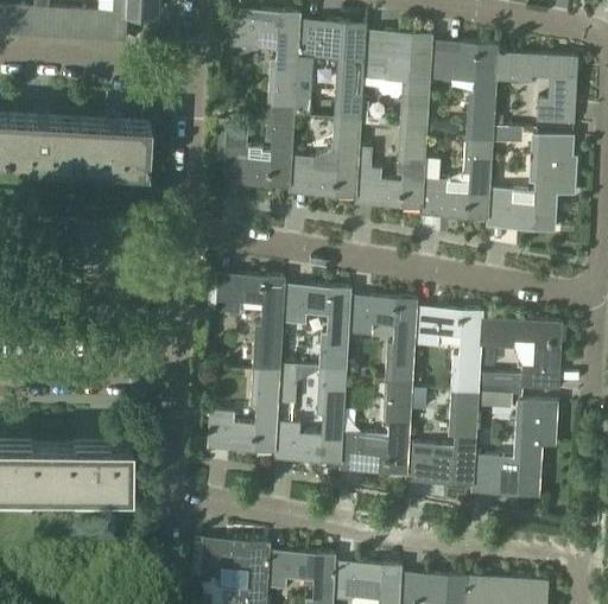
[(112,0),(112,11),(113,11),(127,11),(156,13),(156,0),(112,0)]
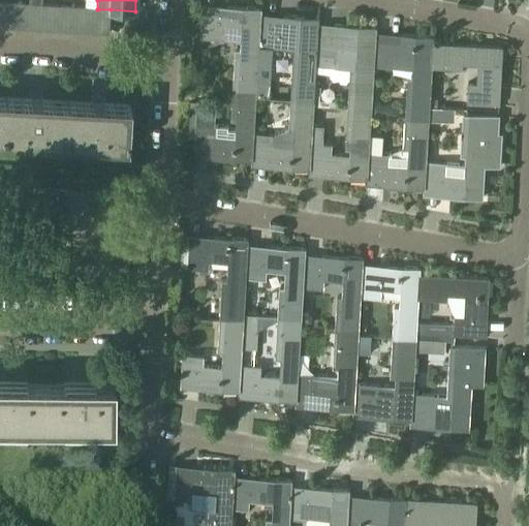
[(0,29),(9,30),(11,4),(0,3),(0,29)]
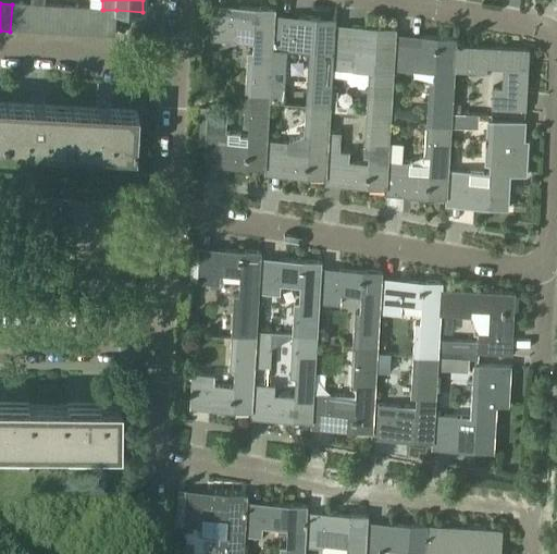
[(10,32),(23,33),(25,5),(12,4),(10,32)]
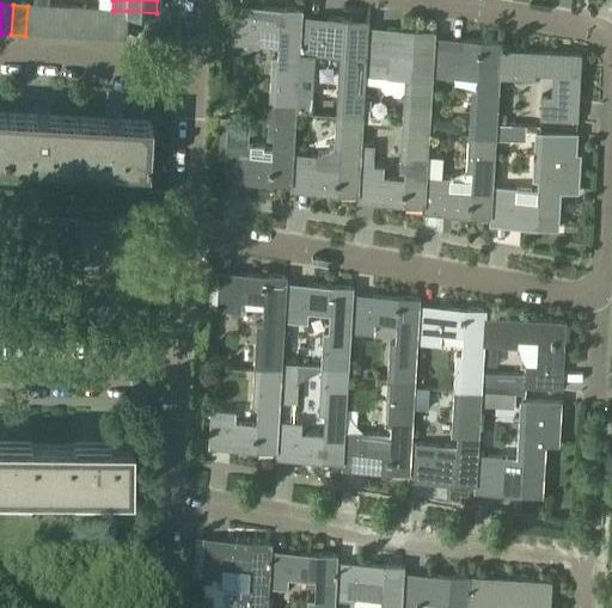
[(25,36),(40,36),(42,7),(28,6),(25,36)]
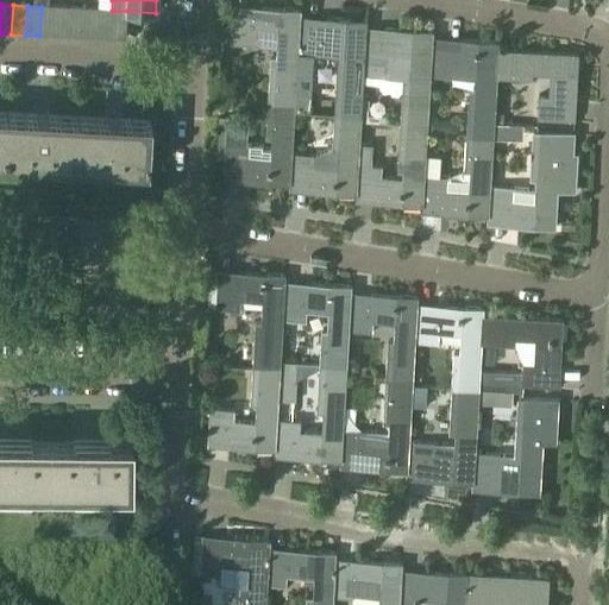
[(39,36),(54,37),(56,7),(42,7),(39,36)]
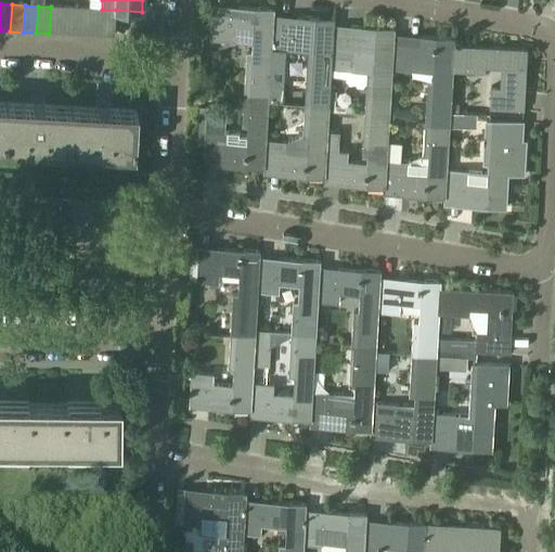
[(49,34),(62,35),(64,8),(51,7),(49,34)]
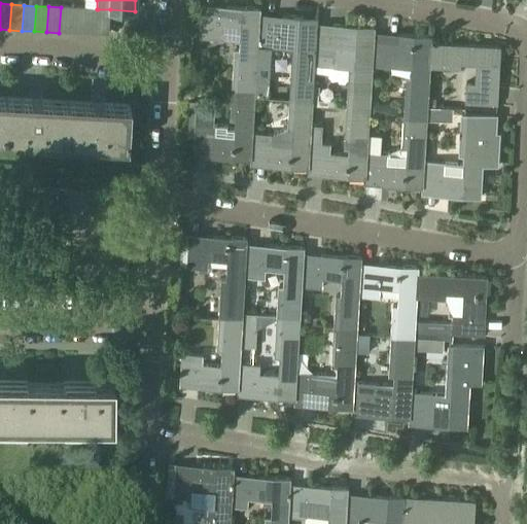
[(59,33),(71,33),(73,8),(61,7),(59,33)]
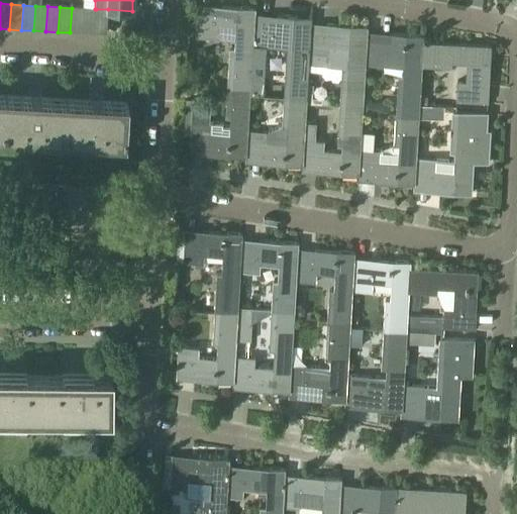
[(70,32),(82,33),(84,8),(72,8),(70,32)]
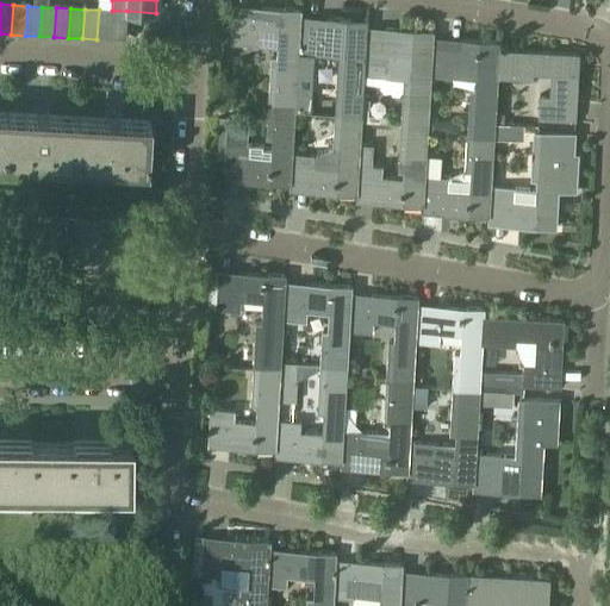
[(97,39),(111,39),(113,11),(112,11),(99,10),(97,39)]
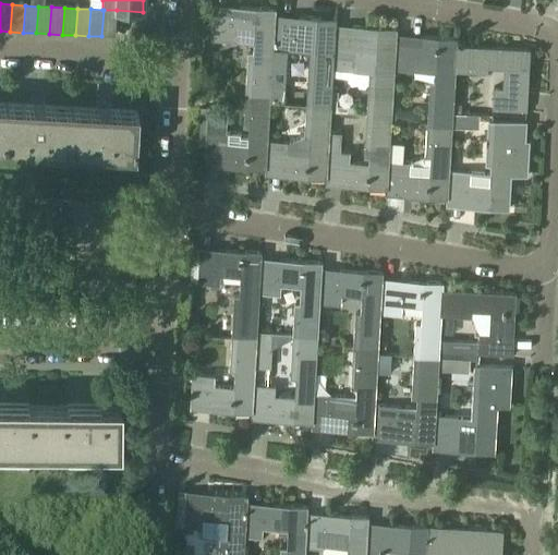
[(250,53),(247,96),(271,98),(275,51),(277,25),(277,11),(240,9),(239,16),(214,15),(213,43),(255,45),(254,55),(250,53)]
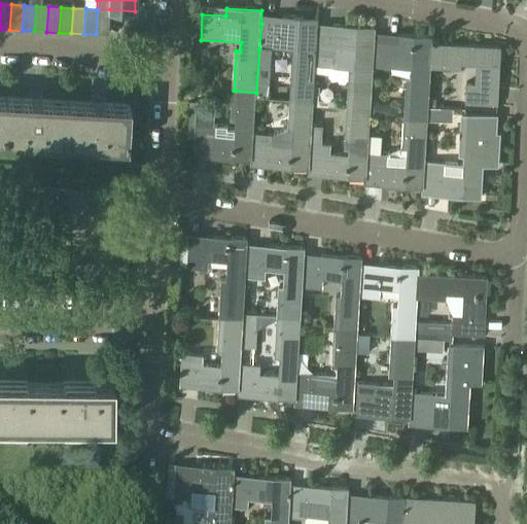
[(98,9),(96,34),(109,35),(110,9),(98,9)]
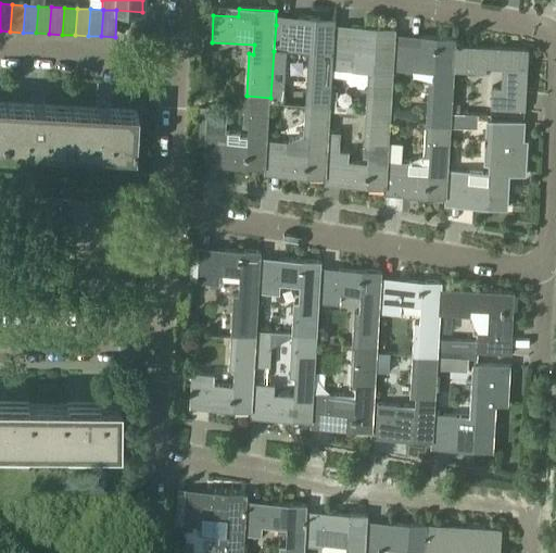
[(270,98),(270,104),(282,105),(286,53),(310,54),(306,107),(331,108),(332,93),(333,78),(333,74),(335,61),(336,35),(337,28),(337,21),(301,20),(301,24),(300,23),(299,26),(276,25),(274,51),(270,98)]
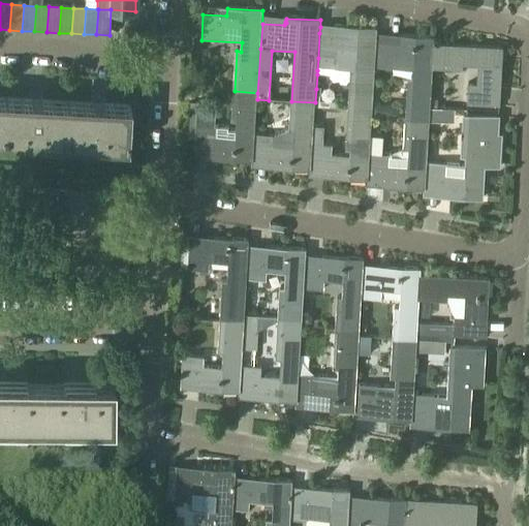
[(318,58),(317,70),(351,71),(351,75),(349,111),(372,113),(375,68),(377,42),(377,36),(378,30),(342,28),(342,35),(319,33),(318,58)]
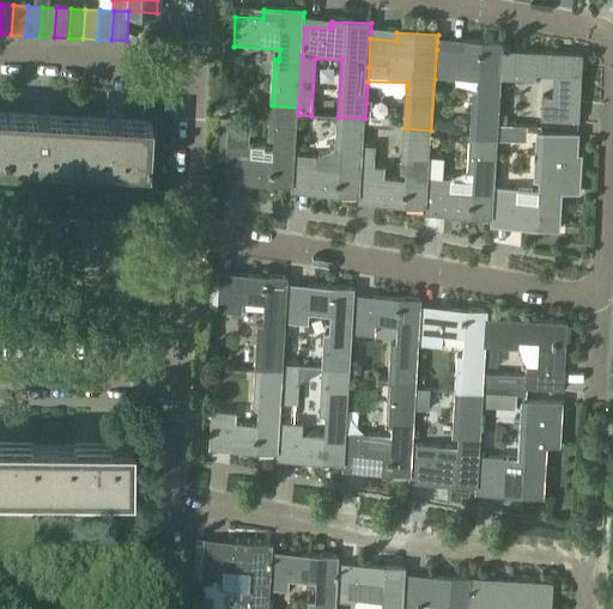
[(437,49),(435,79),(480,81),(480,92),(473,92),(471,139),(498,140),(498,127),(499,110),(502,80),(503,53),(504,46),(463,43),(463,50),(437,49)]
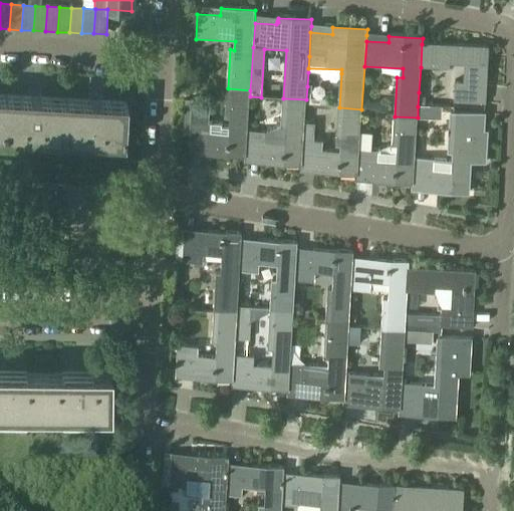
[(422,44),(421,67),(450,68),(450,62),(466,63),(465,81),(456,81),(455,103),(486,104),(489,47),(422,44)]
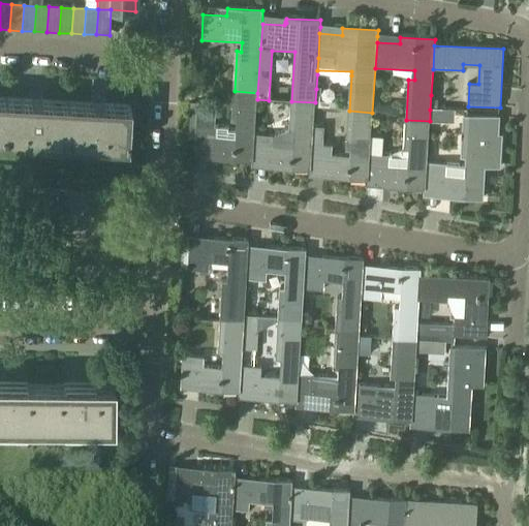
[(219,160),(253,162),(254,135),(257,99),(257,93),(235,91),(232,122),(237,123),(237,132),(228,131),(228,129),(214,128),(215,105),(198,104),(195,153),(219,155),(219,160)]
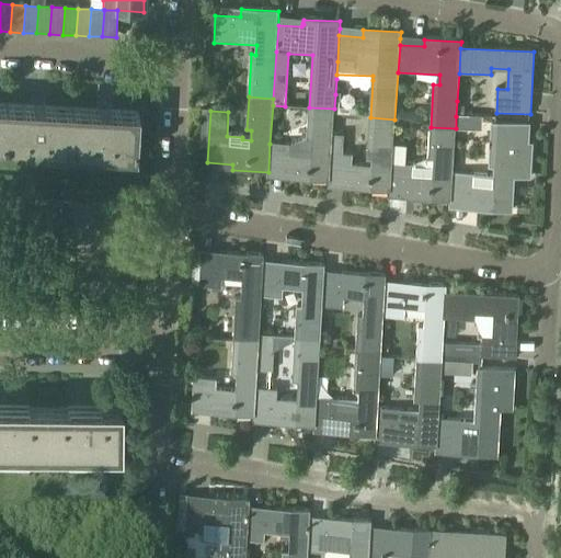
[(457,101),(456,116),(465,116),(466,101),(457,101)]
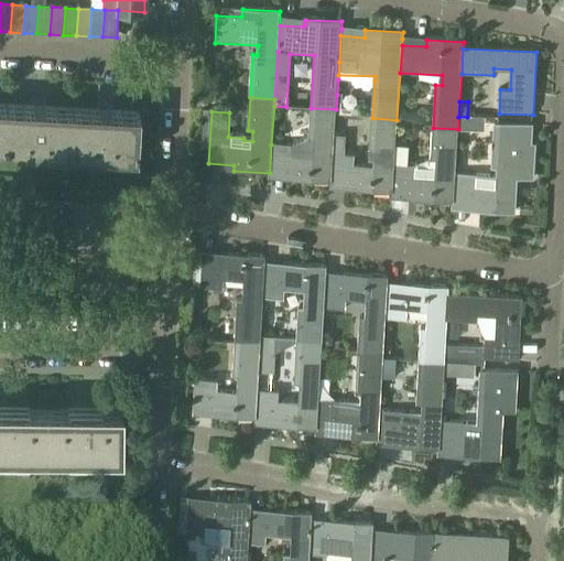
[(3,151),(69,154),(73,110),(7,107),(3,151)]
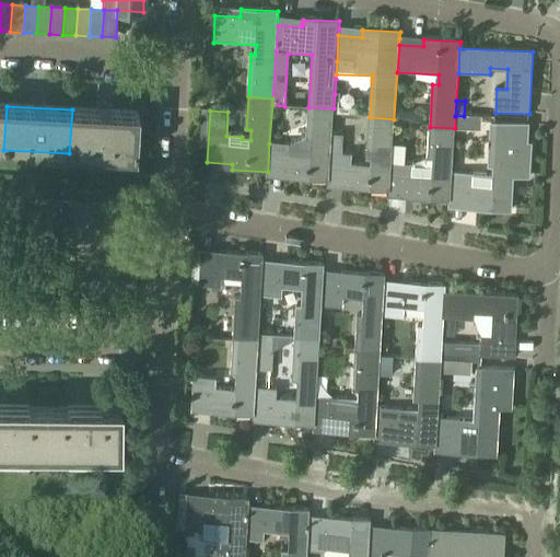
[(269,143),(268,172),(293,174),(292,180),(329,182),(333,135),(334,115),(334,108),(308,107),(307,139),(291,146),(269,143)]
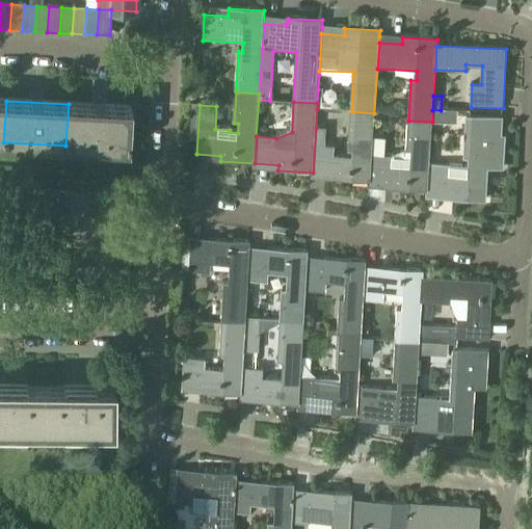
[(69,104),(65,146),(129,150),(131,108),(69,104)]
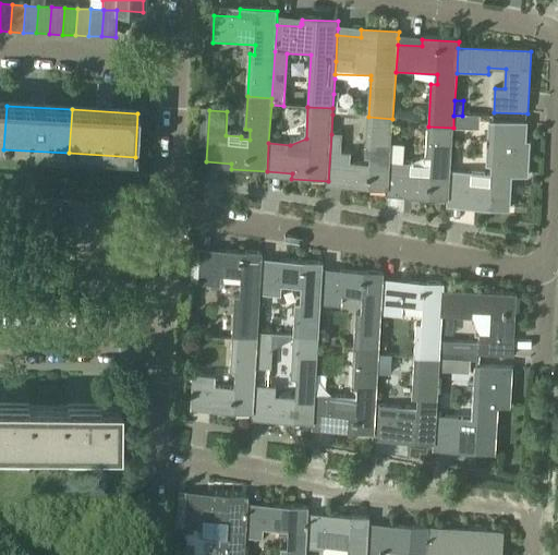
[(331,134),(328,181),(352,183),(352,190),(387,192),(389,192),(390,163),(391,146),(392,124),(392,119),(368,117),(365,159),(370,159),(370,166),(351,165),(351,155),(341,154),(342,134),(331,134)]
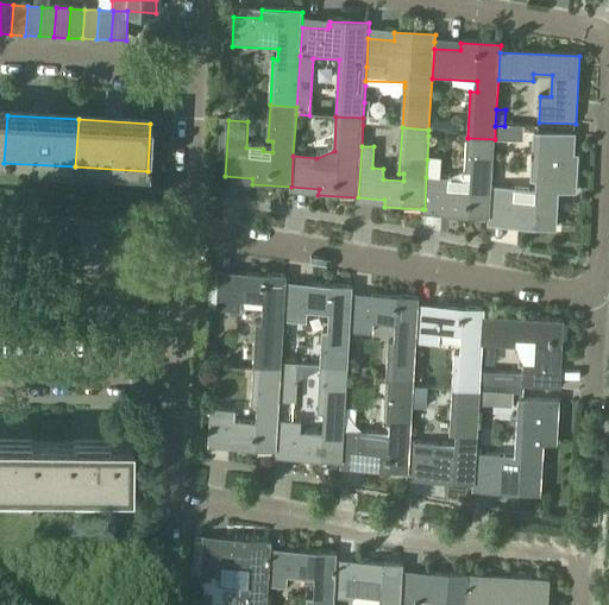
[(496,127),(495,142),(509,142),(510,127),(496,127)]
